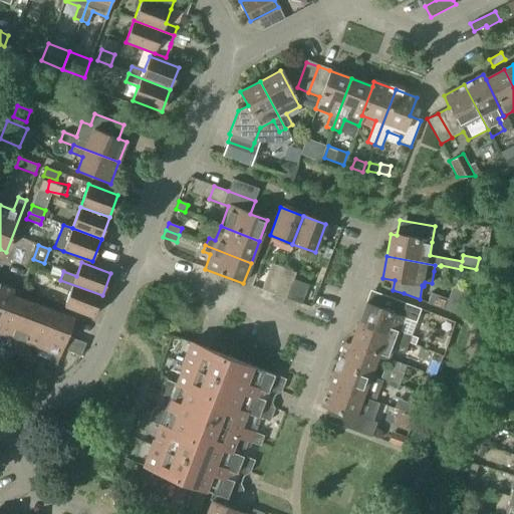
[(273,294),(283,268),(271,263),(261,290),(273,294)]
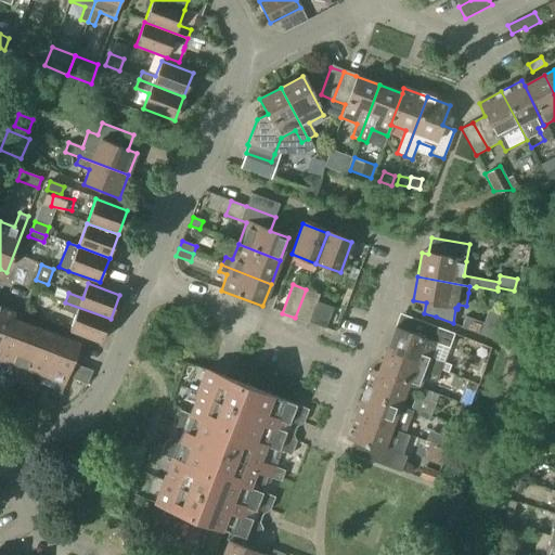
[(309,323),(320,295),(306,289),(295,318),(309,323)]
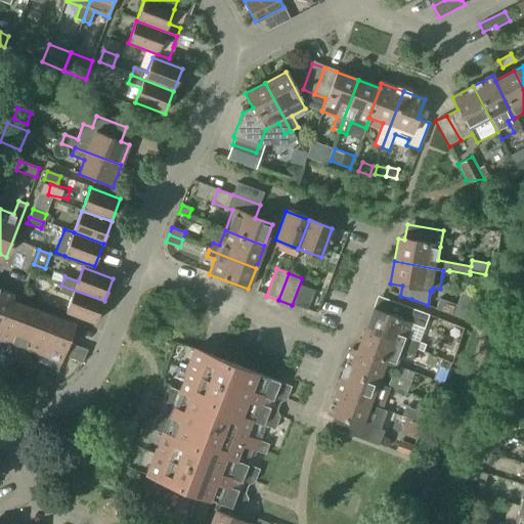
[(96,324),(104,301),(61,286),(58,293),(72,298),(66,313),(96,324)]
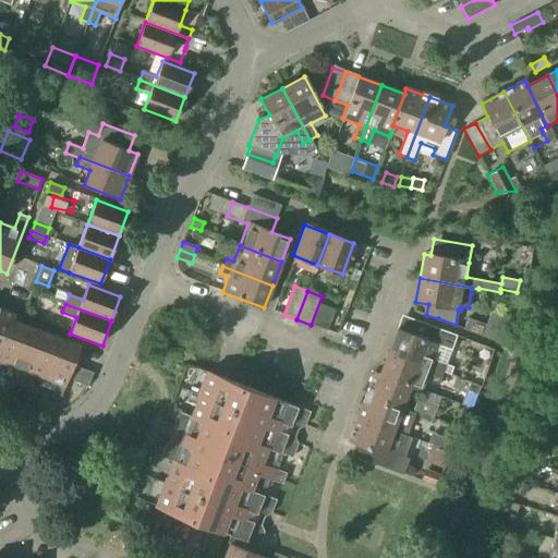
[(322,325),(335,329),(342,313),(328,307),(322,325)]
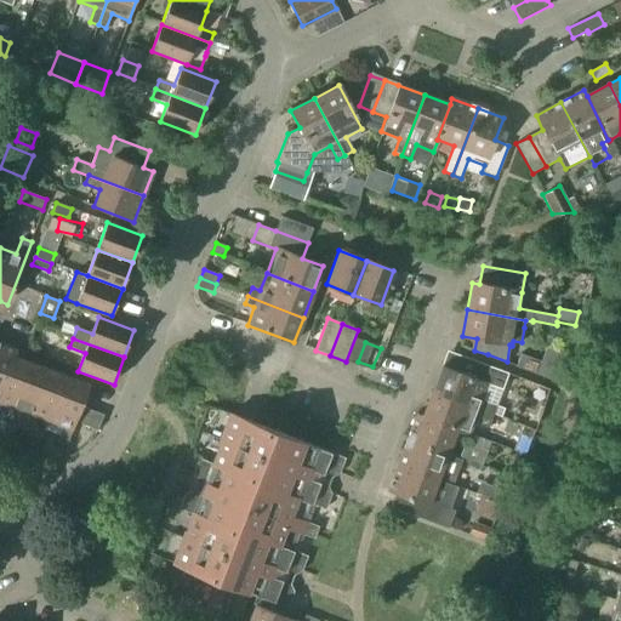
[(0,391),(1,392),(15,357),(17,351),(0,345),(0,391)]
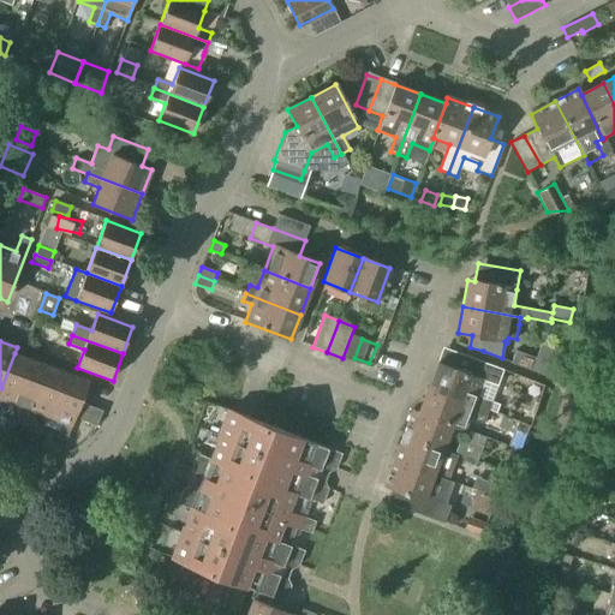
[(503,370),(467,356),(448,350),(442,365),(437,363),(428,389),(488,411),(491,401),(477,396),(482,381),(497,386),(503,370)]
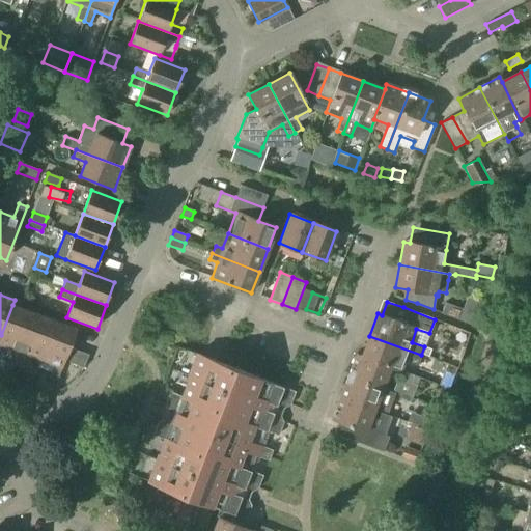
[(458,319),(462,309),(445,303),(441,312),(455,318),(458,319)]
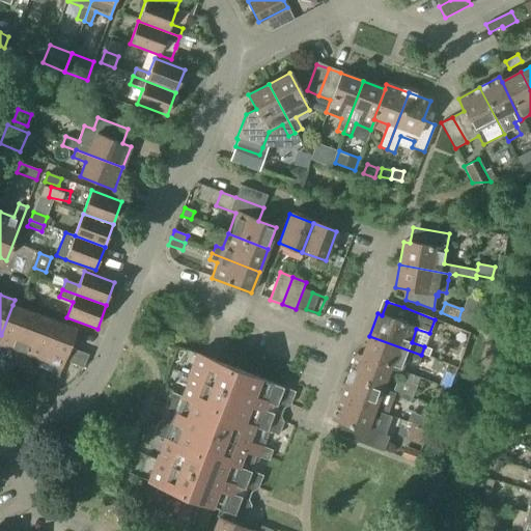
[(14,365),(32,313),(12,305),(1,335),(0,334),(0,346),(10,351),(6,362),(14,365)]
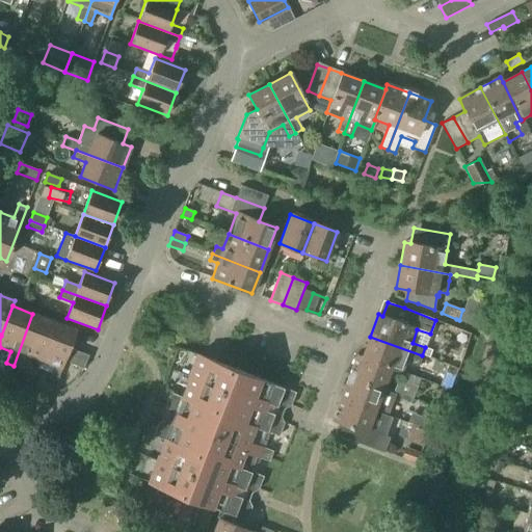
[(40,363),(54,322),(32,314),(14,366),(21,368),(25,356),(40,363)]
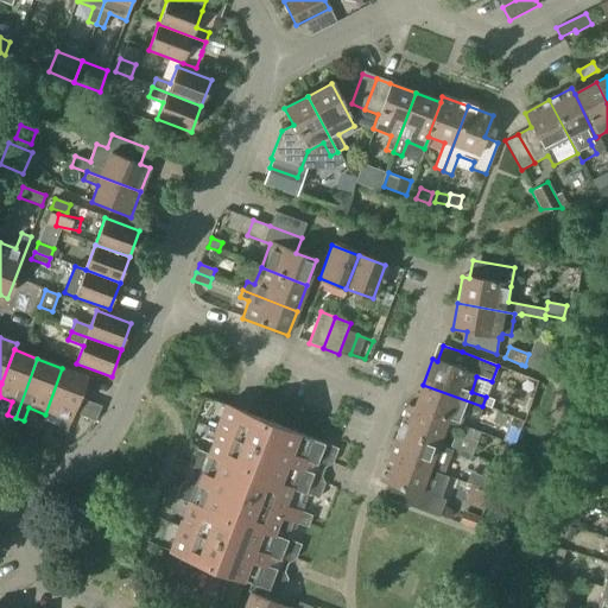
[(62,368),(45,415),(61,420),(56,434),(65,437),(74,412),(95,420),(101,406),(80,398),(87,377),(62,368)]
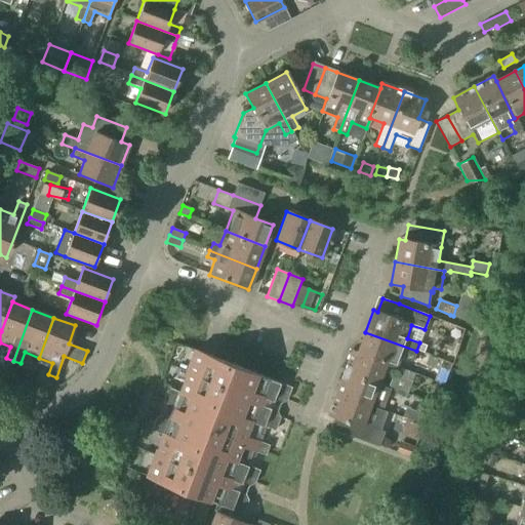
[(414,357),(416,351),(365,332),(358,353),(357,353),(386,363),(386,364),(395,368),(396,368),(397,367),(401,353),(414,357)]
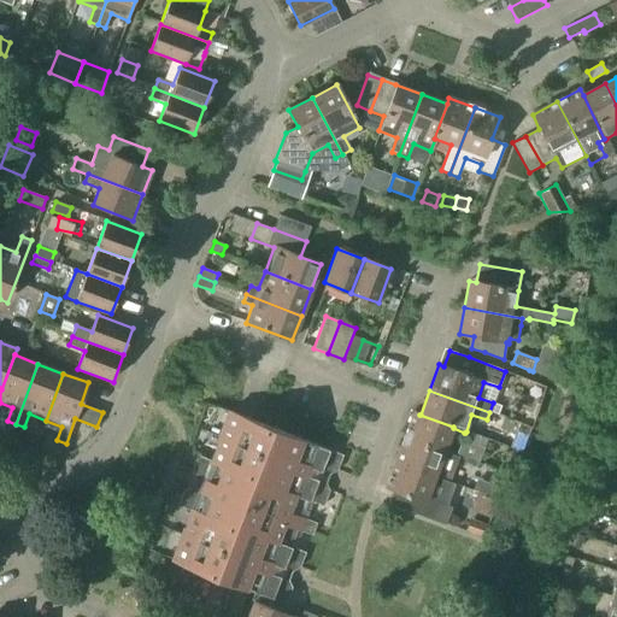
[(419,415),(421,415),(413,411),(404,438),(444,452),(453,428),(453,427),(419,415)]
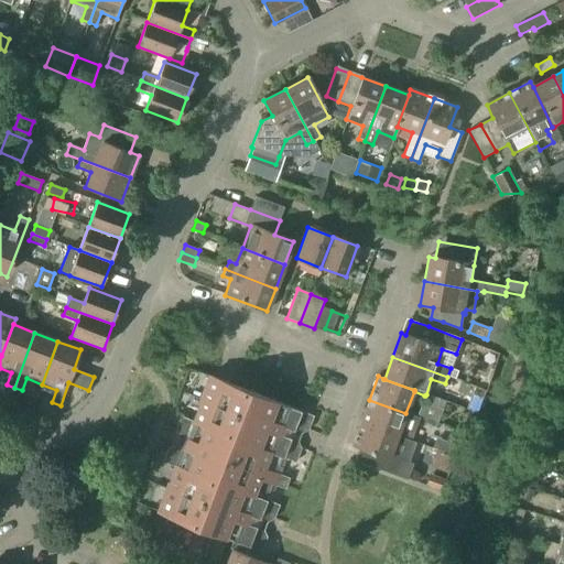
[(307,431),(313,416),(209,377),(198,404),(203,407),(196,423),(181,418),(175,431),(177,436),(174,446),(169,451),(163,464),(179,469),(172,486),(167,484),(156,512),(232,542),(229,551),(230,551),(247,557),(250,549),(260,552),(266,539),(263,531),(267,522),(273,519),(279,506),(268,501),(274,485),(285,489),(289,478),(279,474),(284,459),(295,464),(300,449),(297,443),(300,434),(307,431)]
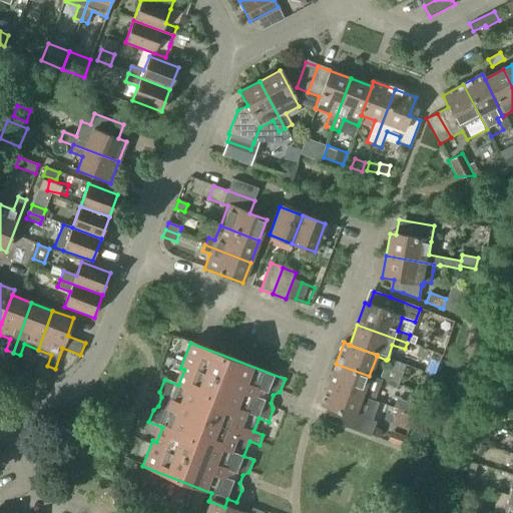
[(436,376),(443,357),(434,353),(427,373),(436,376)]
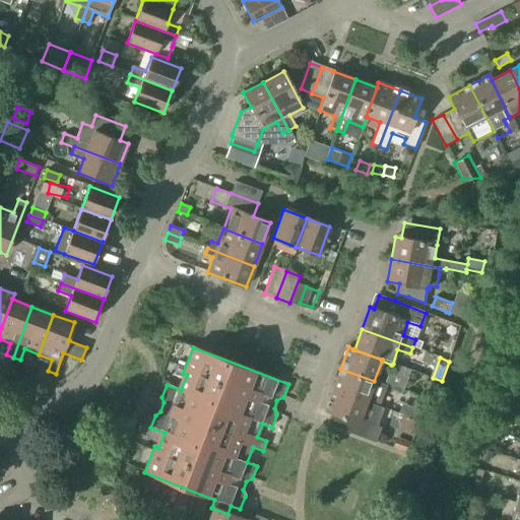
[(392,365),(391,365),(385,382),(403,389),(408,377),(402,375),(405,368),(393,364),(392,365)]
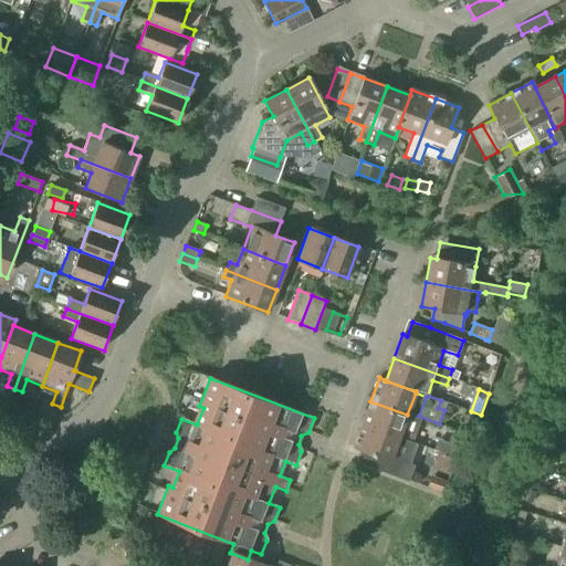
[(407,415),(370,401),(362,425),(412,443),(416,435),(421,420),(407,415)]
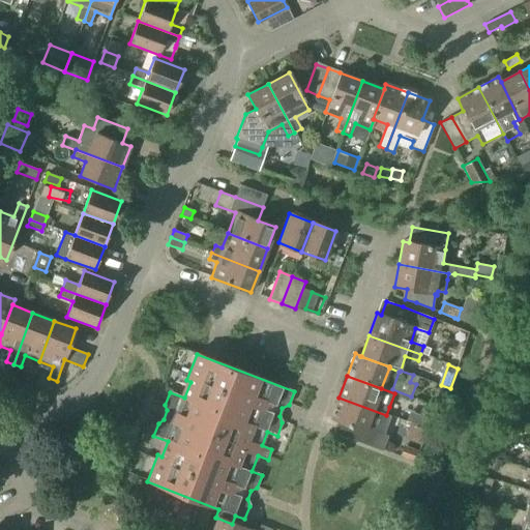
[(23,403),(37,398),(31,384),(29,389),(23,403)]
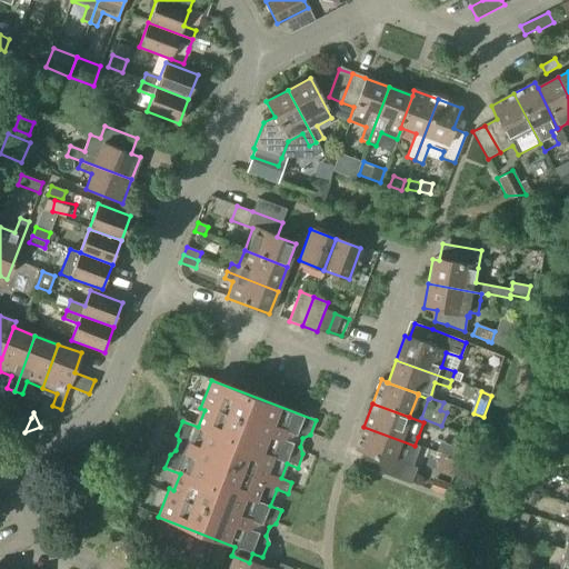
[(0,428),(9,432),(15,419),(5,416),(0,427),(0,428)]
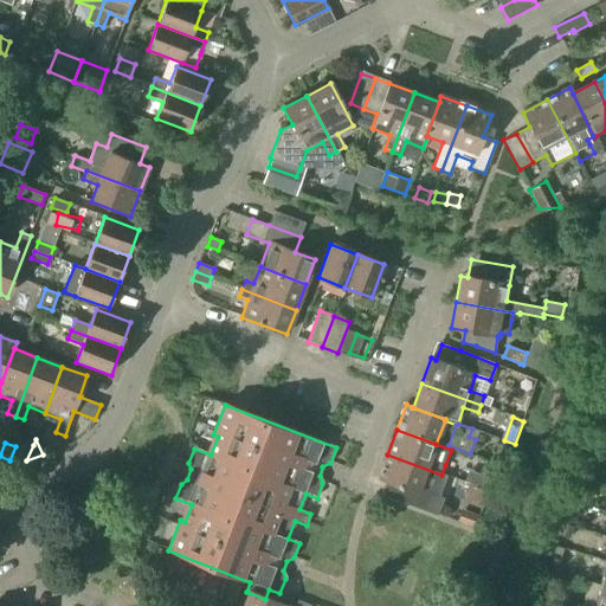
[(600,459),(604,447),(591,443),(587,453),(600,459)]
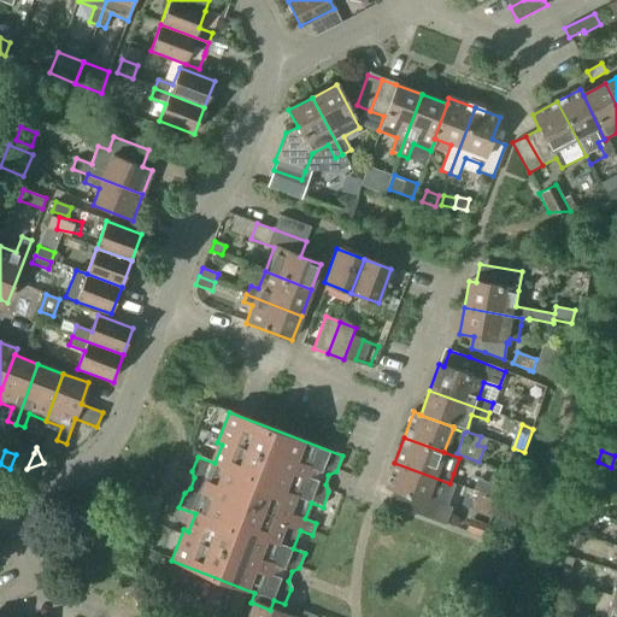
[(611,468),(598,462),(593,474),(606,479),(611,468)]
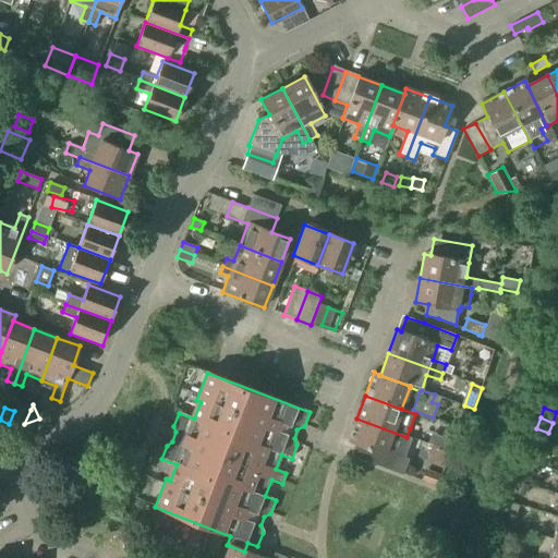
[(356,419),(349,441),(355,444),(351,456),(401,475),(408,458),(403,456),(410,438),(407,437),(356,419)]
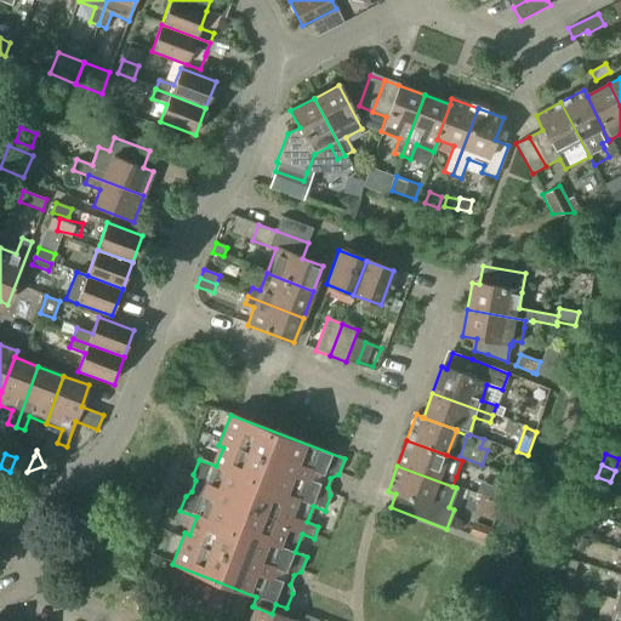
[(501,501),(510,478),(496,473),(488,496),(501,501)]
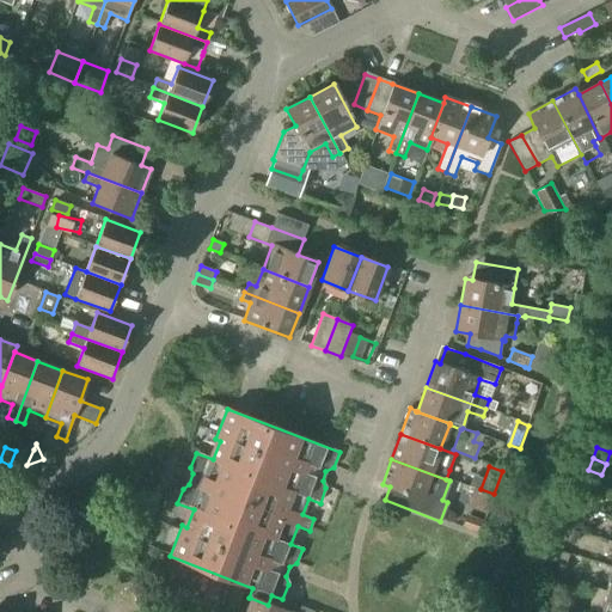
[(597,499),(601,487),(583,481),(575,503),(589,508),(593,499),(597,499)]
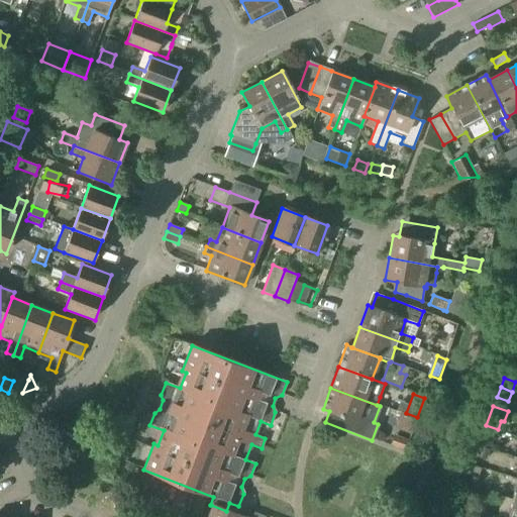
[(486,425),(479,444),(490,449),(498,429),(486,425)]
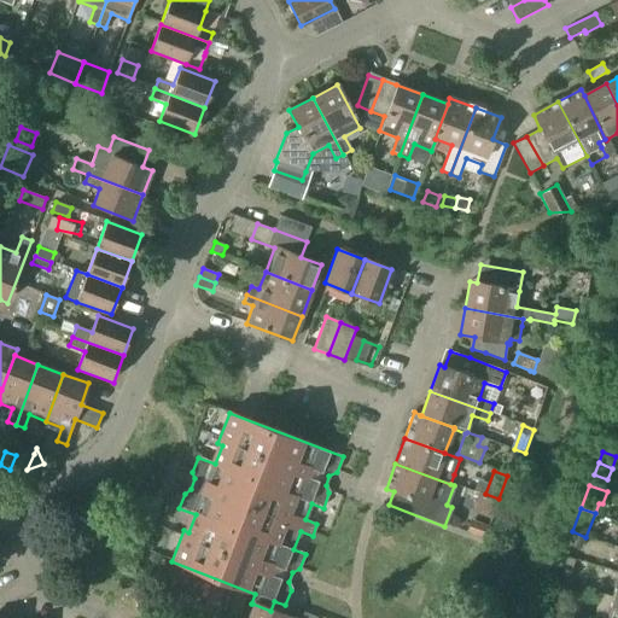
[(485,538),(490,526),(471,519),(466,532),(485,538)]
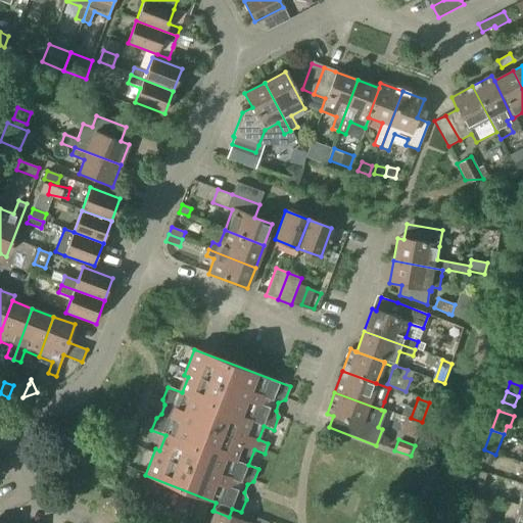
[(491,465),(495,455),(484,449),(480,461),(491,465)]
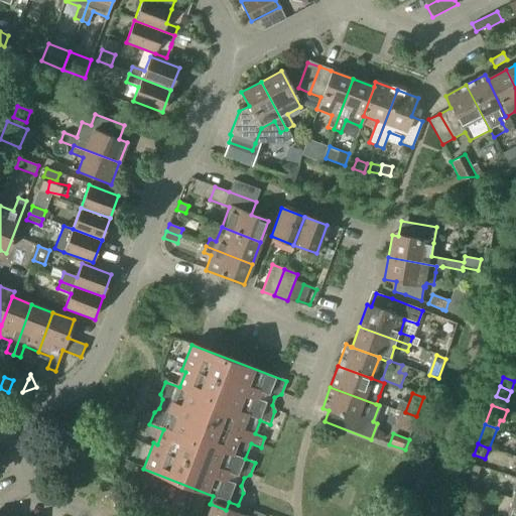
[(475,487),(478,478),(467,473),(463,483),(475,487)]
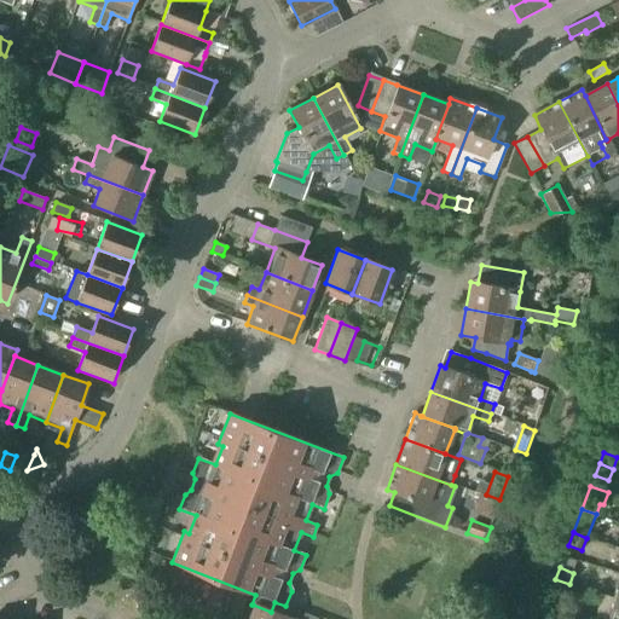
[(570,584),(555,579),(550,590),(565,596),(570,584)]
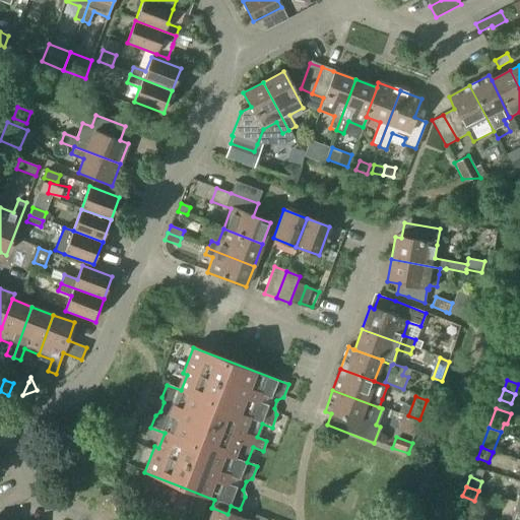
[(519,519),(519,505),(514,504),(508,519),(519,519)]
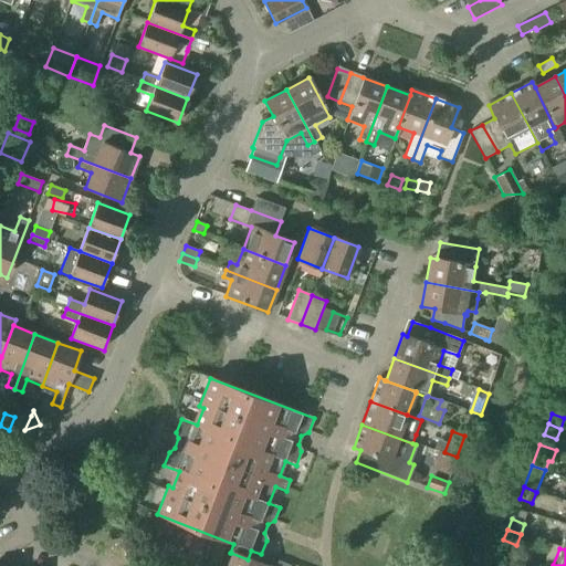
[(275,565),(266,565),(248,559),(231,553),(226,565),(290,565),(291,565),(278,561),(275,565)]
